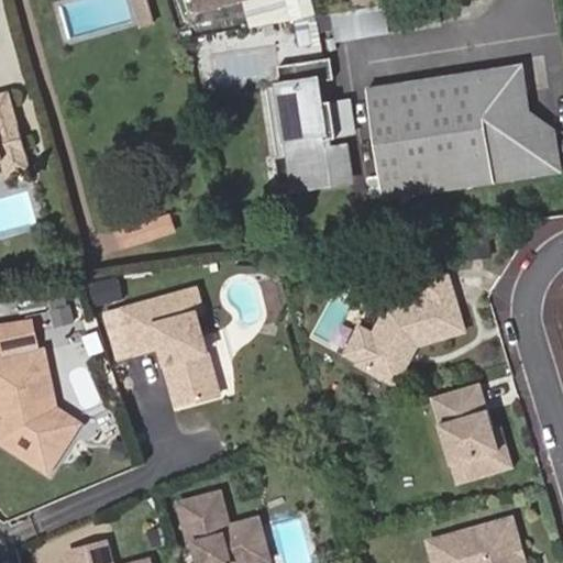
[(191,0),(197,14),(241,1),(244,0),(191,0)]
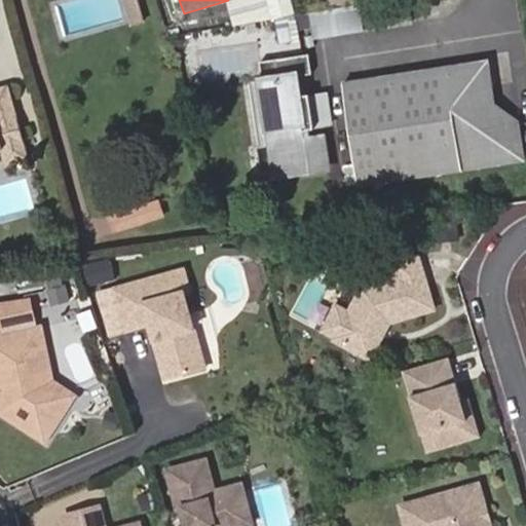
[(228,0),(225,1),(232,26),(274,20),(295,15),(290,0),(228,0)]
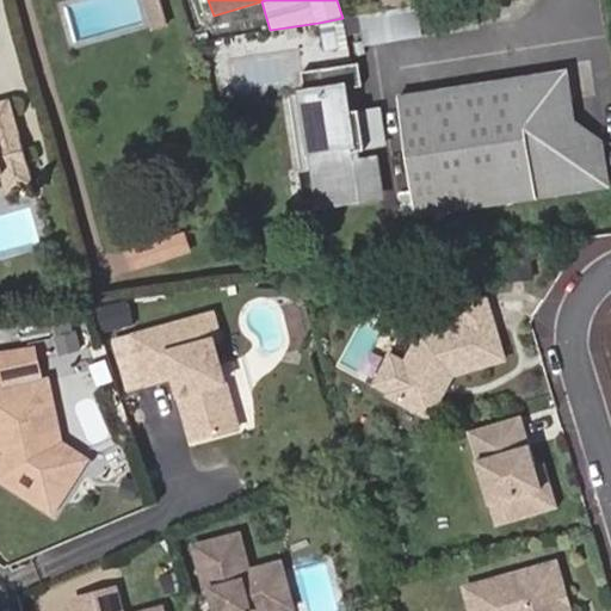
[(475,4),(418,11),(421,37),(479,29),(475,4)]
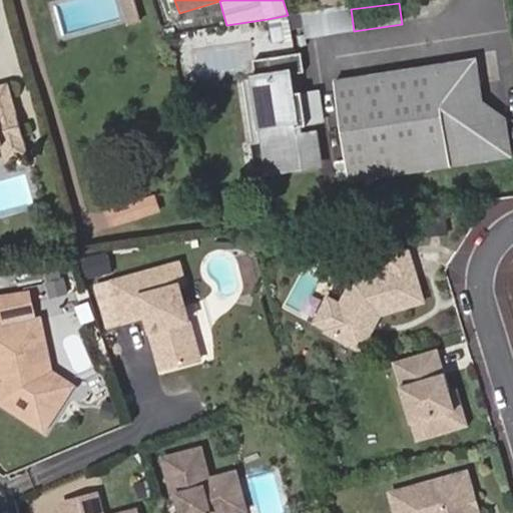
[(350,5),(302,13),(304,27),(306,38),(354,31),(351,9),(350,5)]
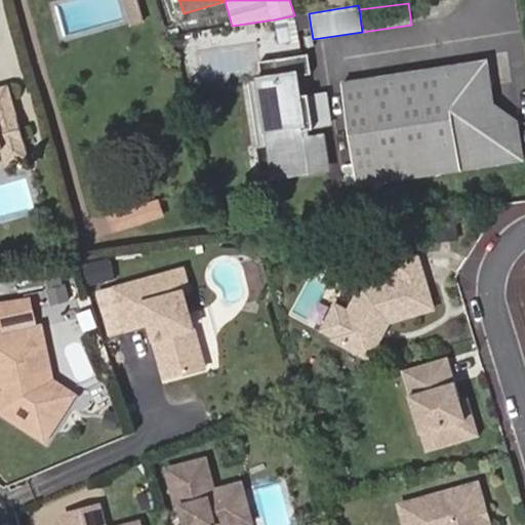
[(309,13),(294,15),(296,31),(311,28),(309,13)]
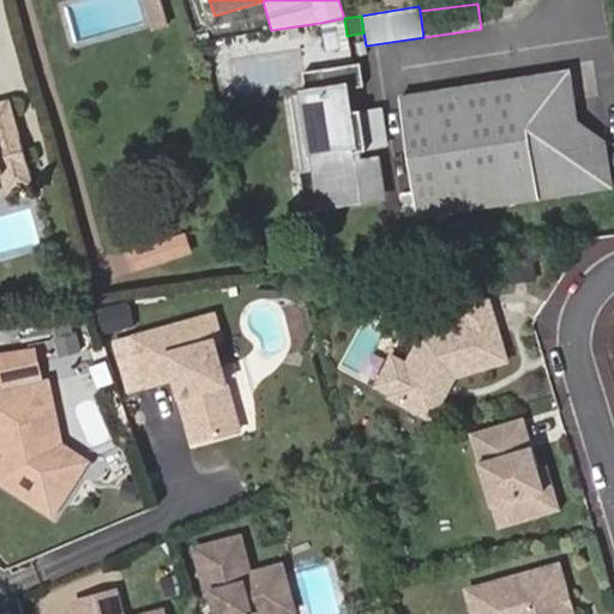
[(344,18),(320,23),(325,52),(349,47),(347,36),(344,18)]
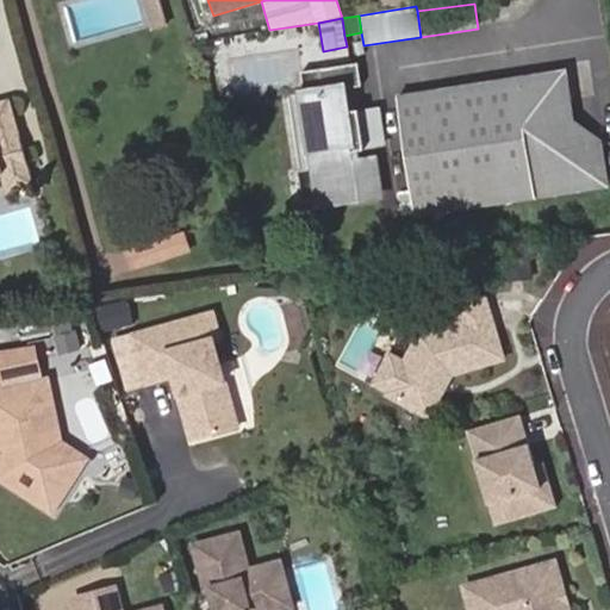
[(294,89),(296,95),(307,170),(313,209),(383,198),(377,155),(359,159),(358,150),(362,150),(385,147),(379,107),(355,111),(350,112),(347,91),(361,88),(358,64),(350,66),(300,73),(303,88),(294,89)]
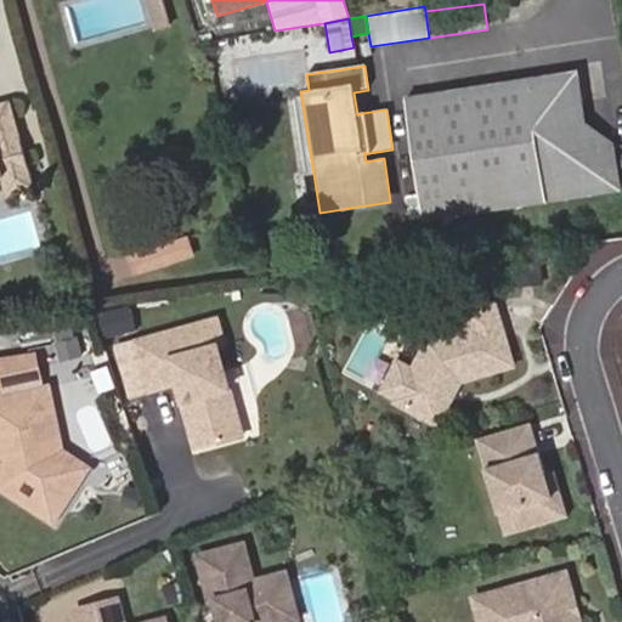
[(423,222),(621,193),(614,143),(584,123),(577,72),(403,97),(423,222)]
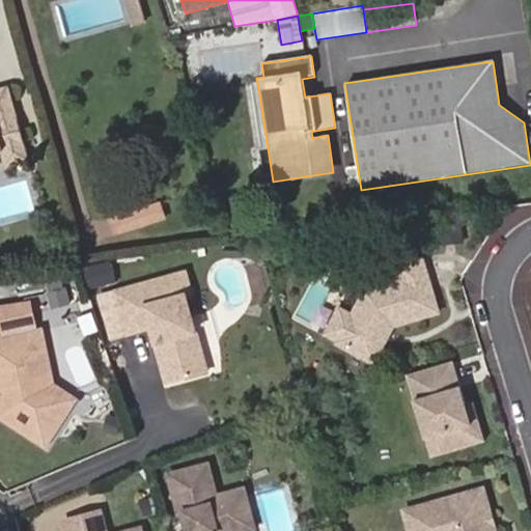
[(268,148),(257,83),(250,84),(260,149),(268,148)]
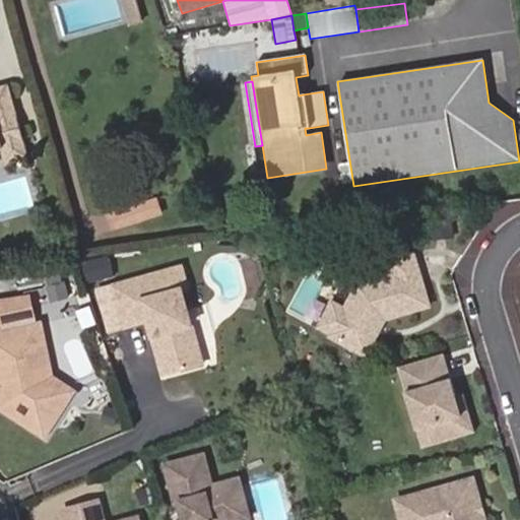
[(0,150),(3,159),(25,152),(7,87),(0,88),(0,150)]
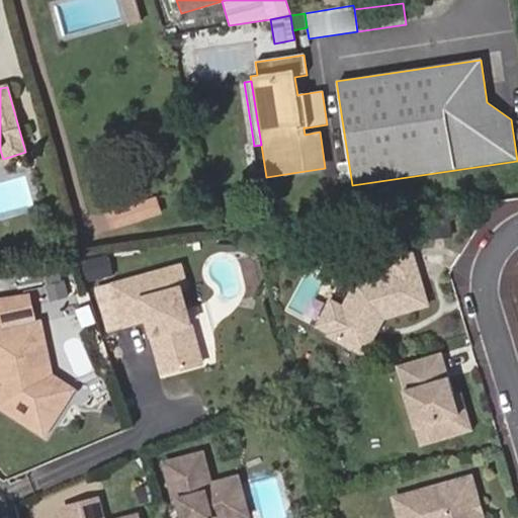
[(112,228),(161,211),(157,197),(107,213),(112,228)]
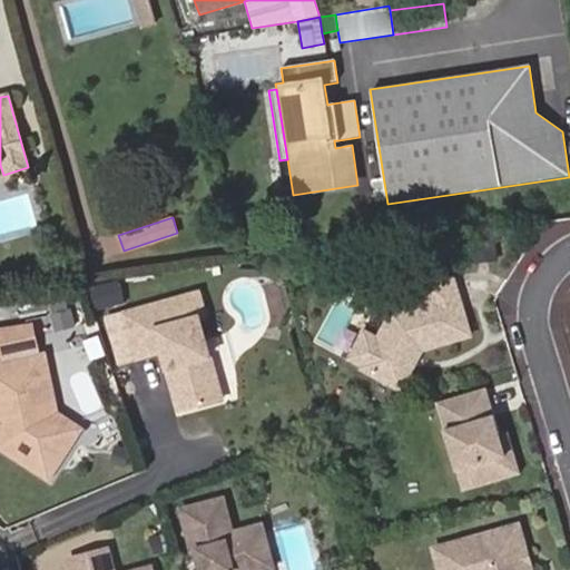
[(119,282),(90,287),(95,308),(124,303),(119,282)]
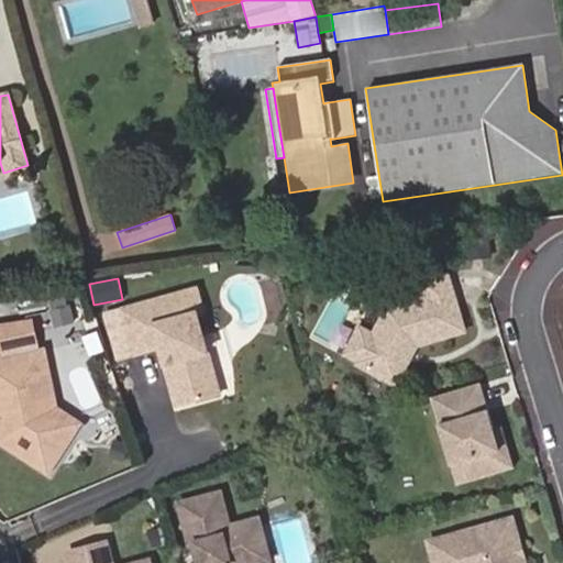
[(395,388),(416,350),(464,334),(446,279),(421,287),(426,301),(386,313),(373,339),(357,366),(356,368),(395,388)]
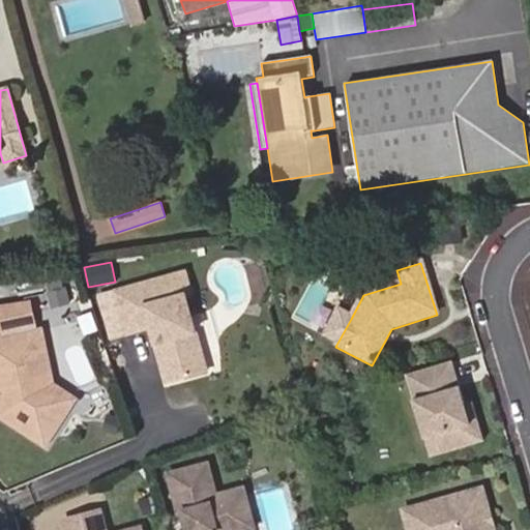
[(166,383),(193,376),(188,363),(203,359),(185,295),(190,294),(185,272),(114,293),(126,333),(151,326),(166,383)]
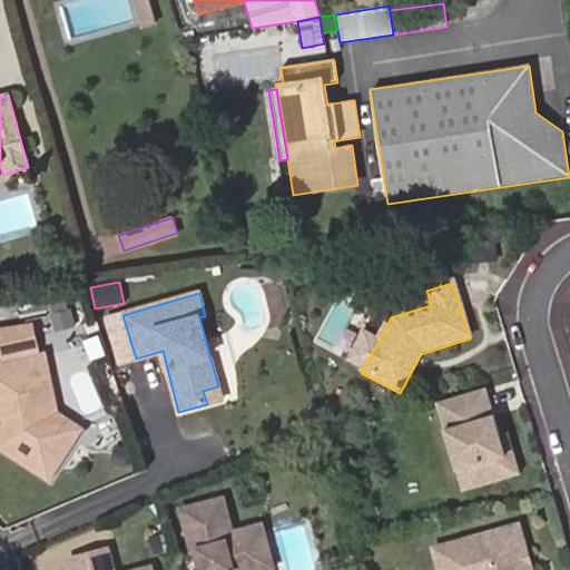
[(69,313),(53,317),(57,331),(74,325),(69,313)]
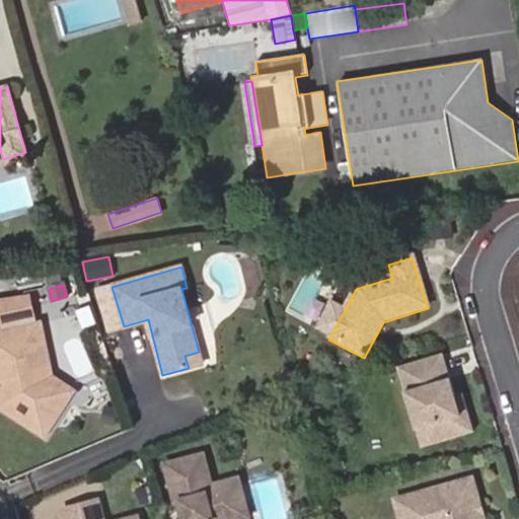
[(45,382),(36,349),(46,348),(41,323),(36,324),(30,299),(0,302),(0,324),(9,322),(10,330),(0,331),(0,409),(45,437),(69,398),(45,382)]
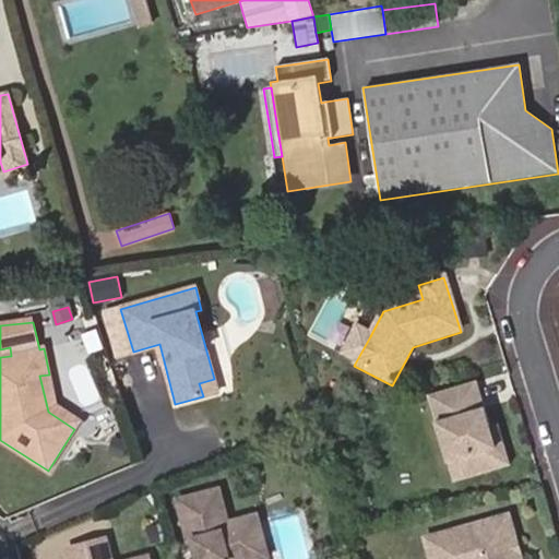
[(355,364),(370,336),(356,329),(342,356),(355,364)]
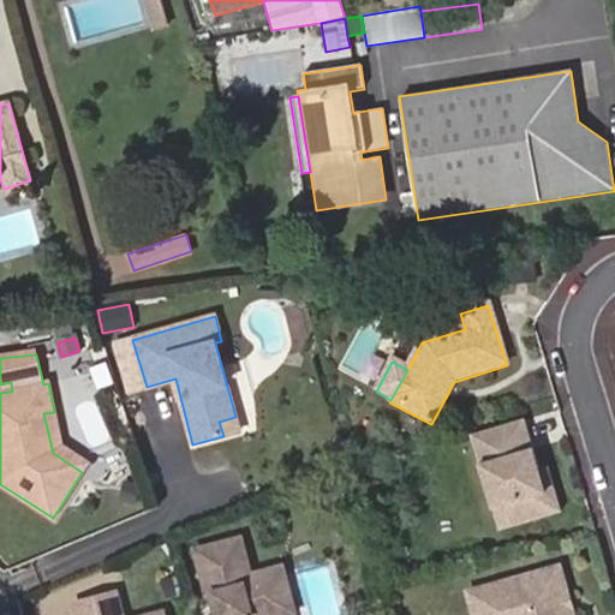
[(63,447),(54,412),(43,413),(53,453),(82,472),(87,464),(63,447)]
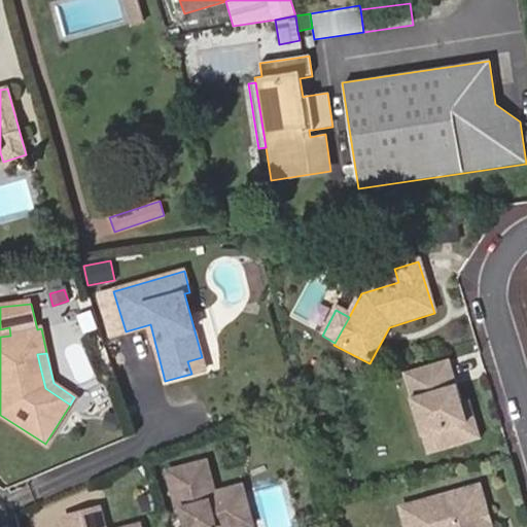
[(187,361),(191,374),(205,370),(202,357),(187,361)]
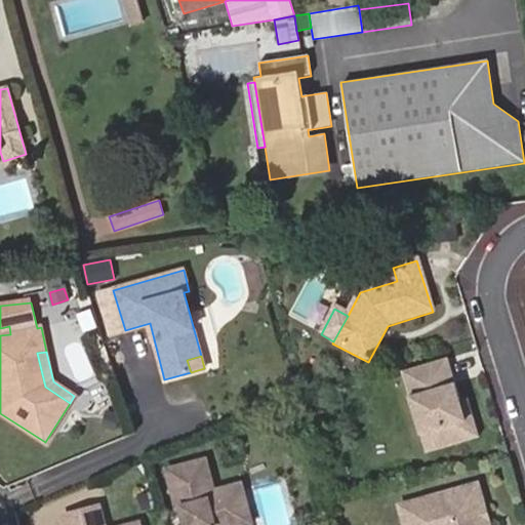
[(449,358),(412,370),(437,449),(481,436),(475,416),(468,418),(461,400),(449,358)]
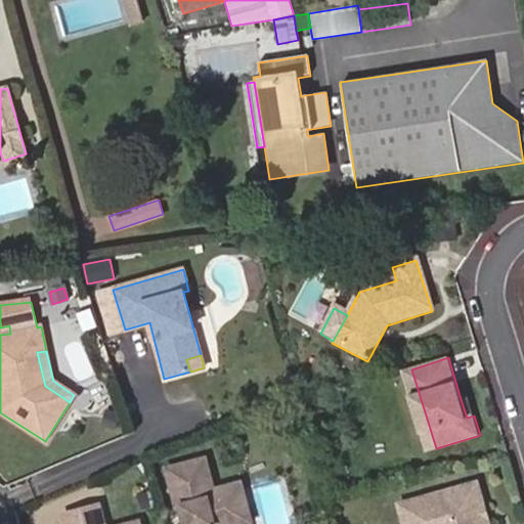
[(474,416),(468,397),(461,399),(467,418),(474,416)]
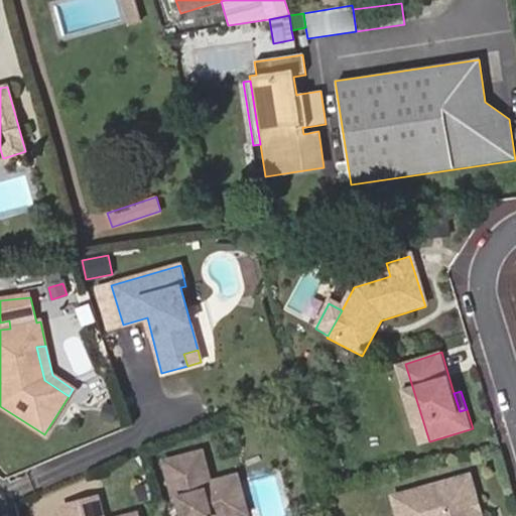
[(210,483),(202,452),(164,462),(174,500),(179,499),(183,515),(238,515),(247,514),(237,476),(210,483)]
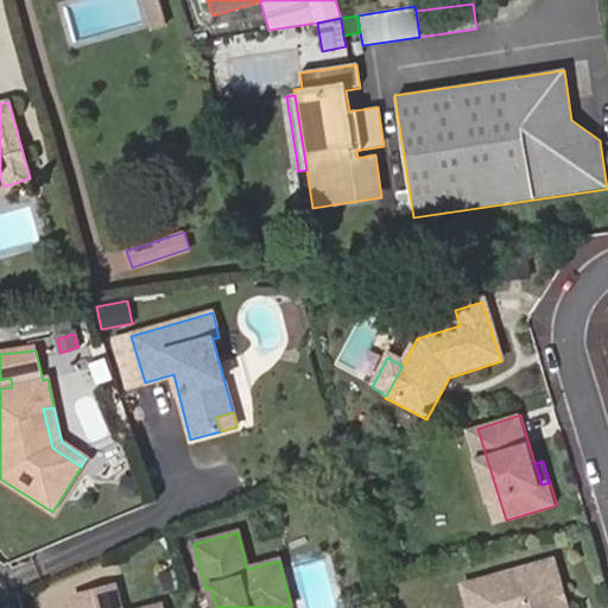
[(556,563),(467,588),(472,607),(499,607),(504,607),(568,607),(568,603),(562,605),(558,591),(563,589),(556,563)]
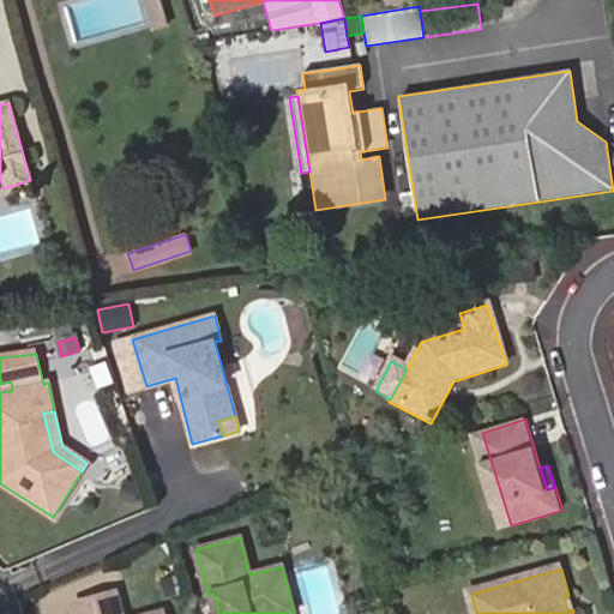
[(163,613),(163,612),(155,613),(121,613),(115,593),(76,603),(78,613),(163,613)]
